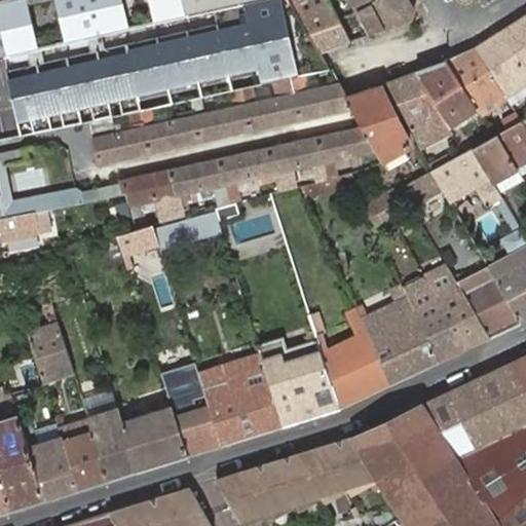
[(0,139),(85,122),(90,121),(113,116),(130,113),(142,110),(153,108),(192,100),(231,90),(242,88),(254,85),(276,80),(293,77),(305,74),(332,69),(328,61),(323,51),(321,52),(291,2),(289,0),(255,0),(0,58),(0,139)]
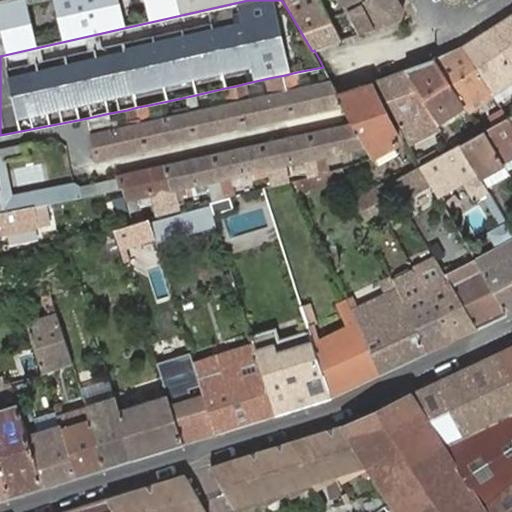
[(0,0),(0,56),(248,0),(0,0)]
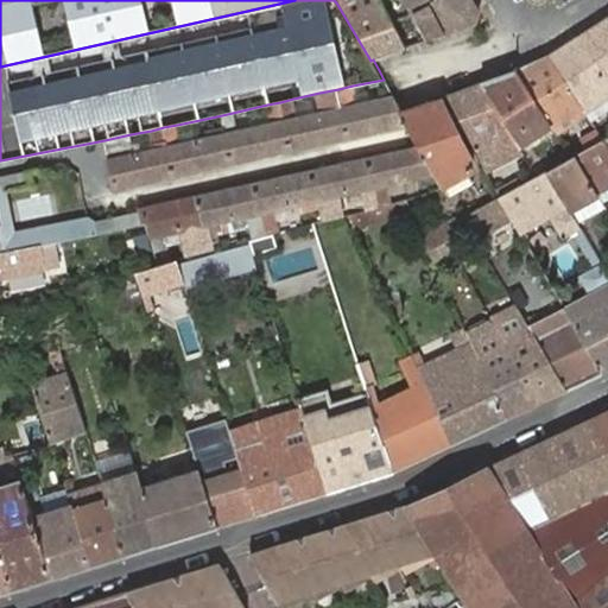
[(341,0),(336,2),(371,61),(373,59),(406,48),(393,23),(381,0),(341,0)]
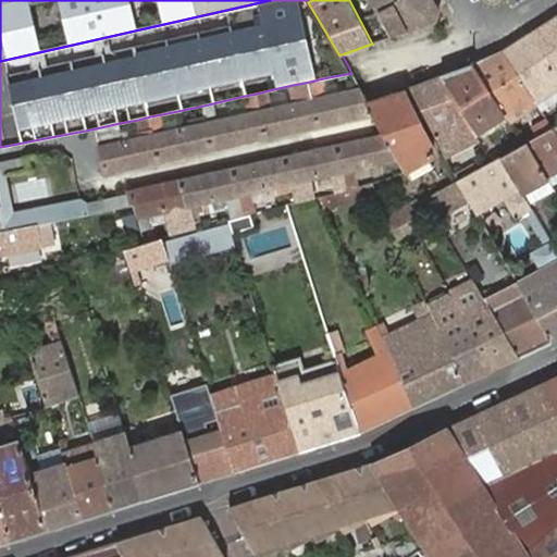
[(432,0),(399,0),(384,9),(394,27),(398,34),(435,21),(440,11),(432,0)]
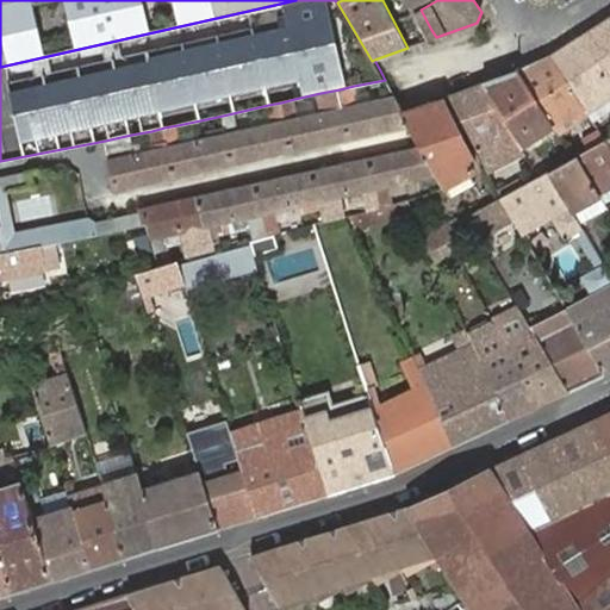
[(609,16),(580,36),(609,81),(609,16)]
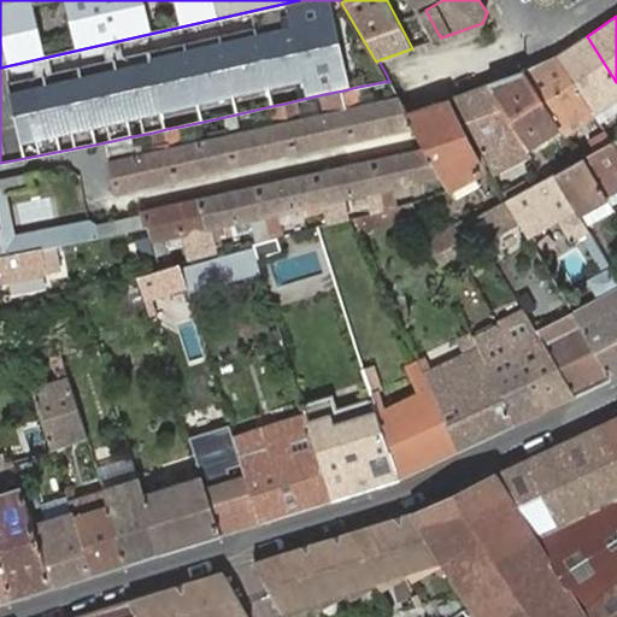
[(616,82),(587,36),(557,57),(595,115),(616,100),(616,82)]
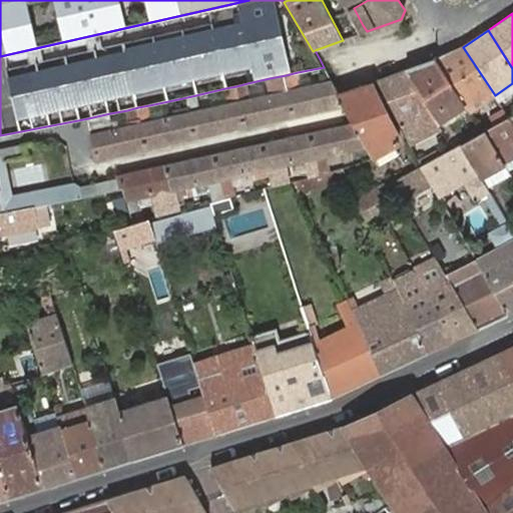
[(463,47),(436,60),(466,106),(469,112),(475,109),(466,95),(477,88),(485,101),(495,95),(463,47)]
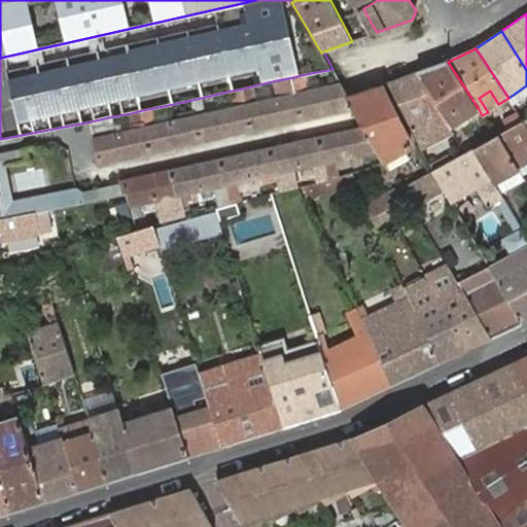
[(448,62),(419,72),(450,126),(450,127),(479,109),(448,62)]
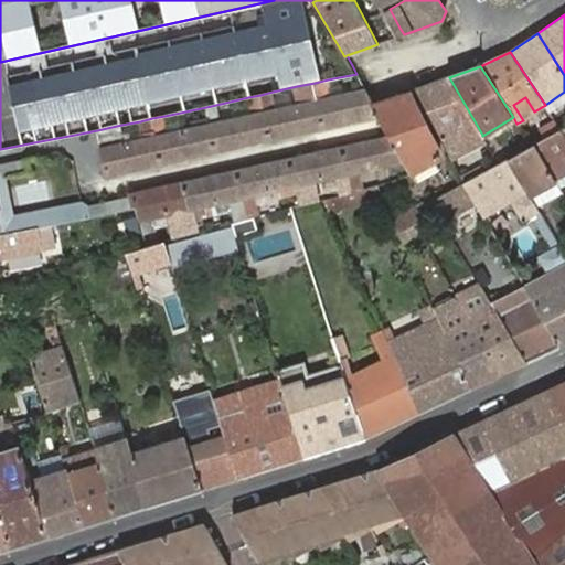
[(449,77),(416,88),(446,147),(452,159),(464,152),(461,150),(476,142),(473,139),(482,135),(449,77)]
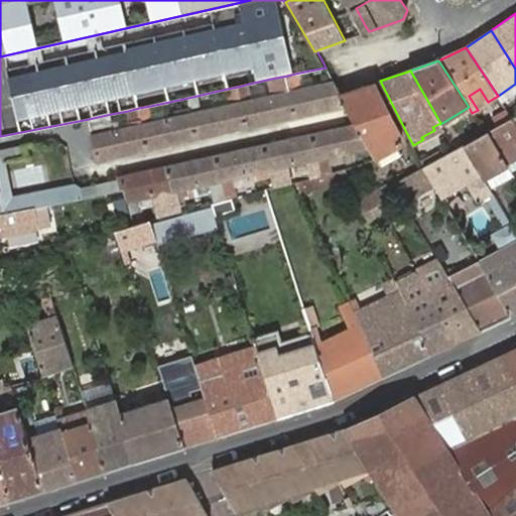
[(287,76),(295,115),(346,104),(341,95),(336,86),(335,84),(316,88),(300,92),(299,88),(302,87),(300,79),(299,73),(287,76)]
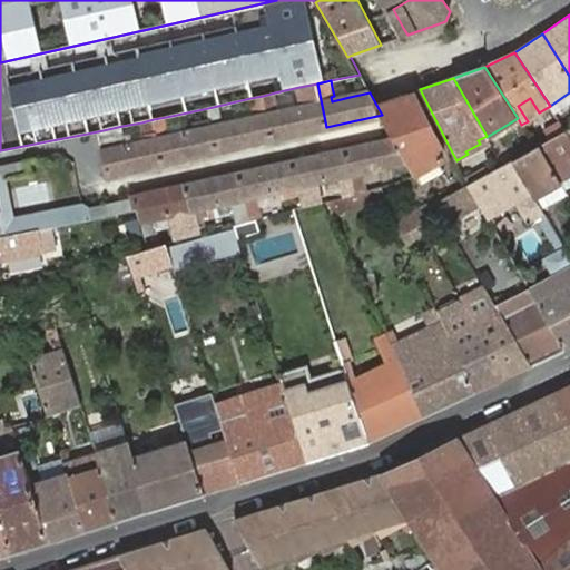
[(267,115),(272,138),(326,127),(317,84),(300,87),(304,107),(278,112),(267,115)]
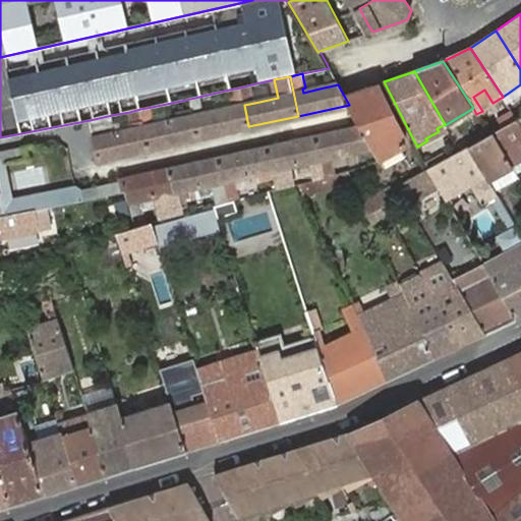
[(316,76),(303,79),(305,88),(302,89),(303,93),(320,89),(316,76)]
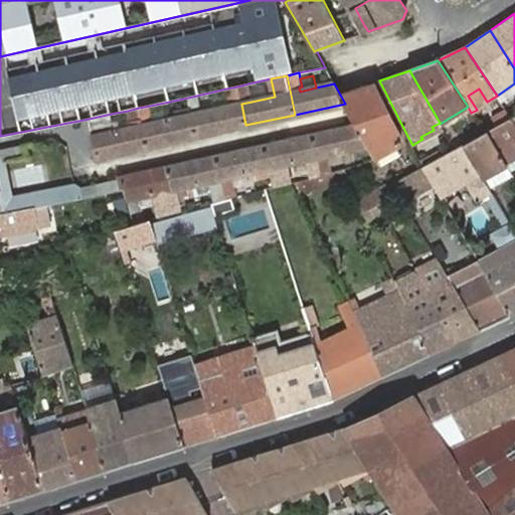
[(237,87),(241,104),(251,102),(248,83),(237,87)]
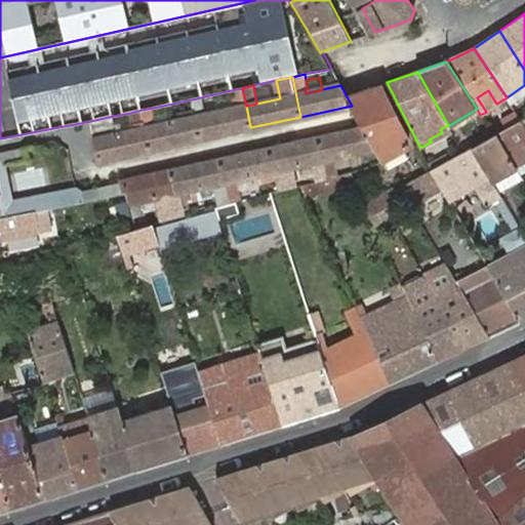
[(347,96),(352,106),(355,110),(362,123),(365,128),(376,149),(379,155),(384,162),(409,149),(376,86),(347,96)]
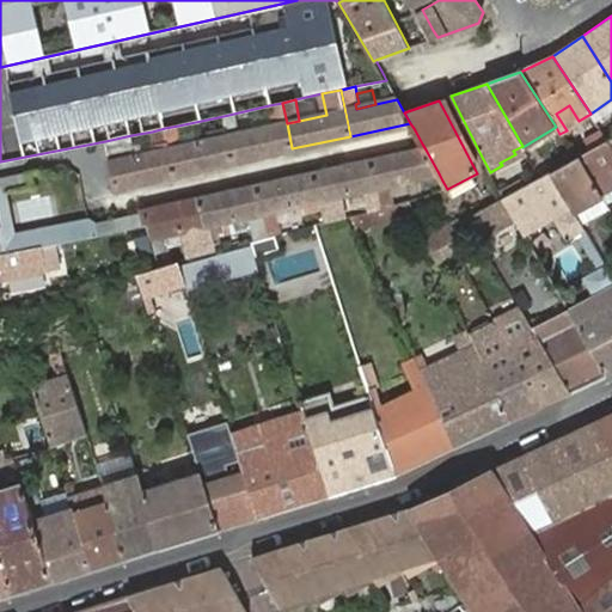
[(228,136),(233,161),(292,148),(287,123),(282,103),(269,105),(271,112),(274,127),(258,130),(228,136)]
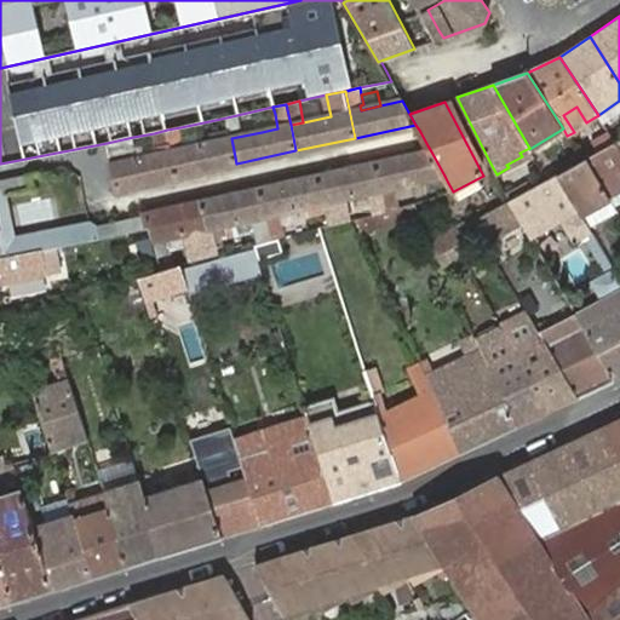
[(258,118),(262,132),(277,128),(275,114),(258,118)]
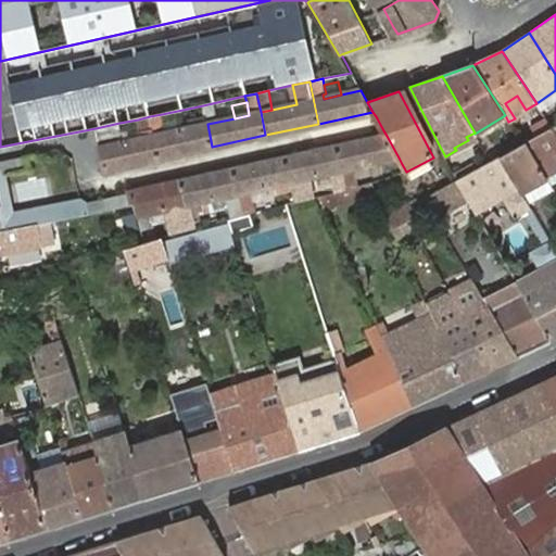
[(150,116),(154,136),(165,133),(179,130),(177,119),(163,123),(162,114),(150,116)]
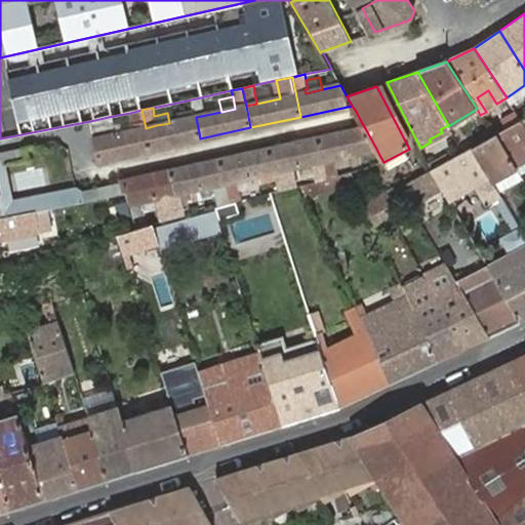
[(142,110),(130,113),(132,124),(129,125),(130,132),(146,128),(142,110)]
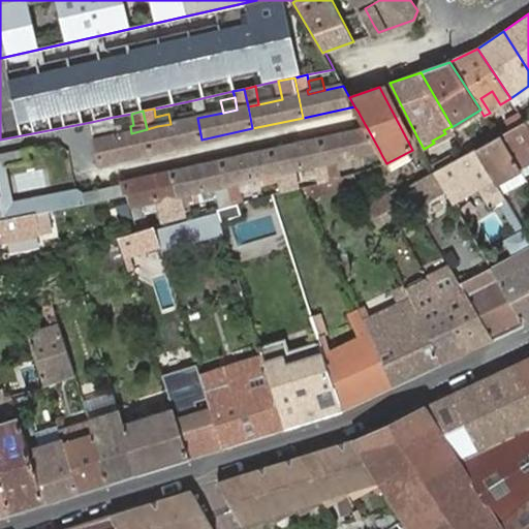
[(147,129),(152,151),(201,139),(197,118),(196,111),(181,115),(182,121),(170,124),(157,126),(147,129)]
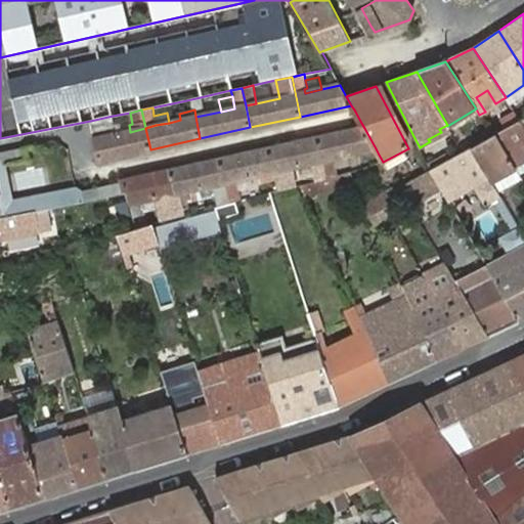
[(520,121),(514,112),(497,121),(504,130),(520,121)]
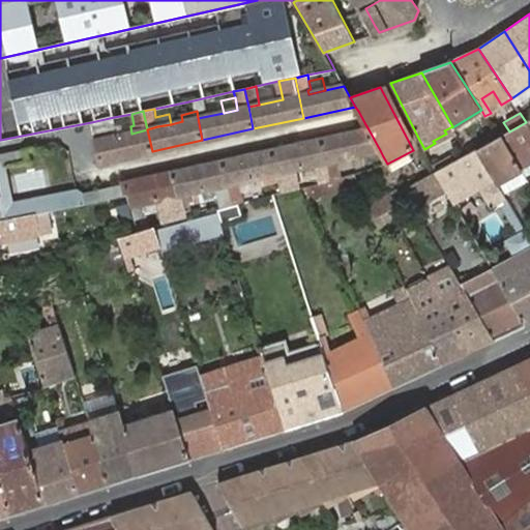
[(114,117),(91,122),(95,141),(118,136),(116,125),(114,117)]
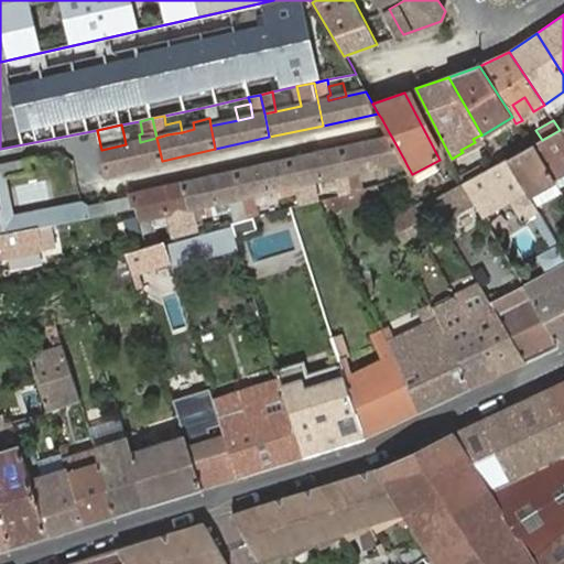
[(542,140),(535,144),(554,177),(563,172),(563,134),(561,129),(560,130),(542,140)]
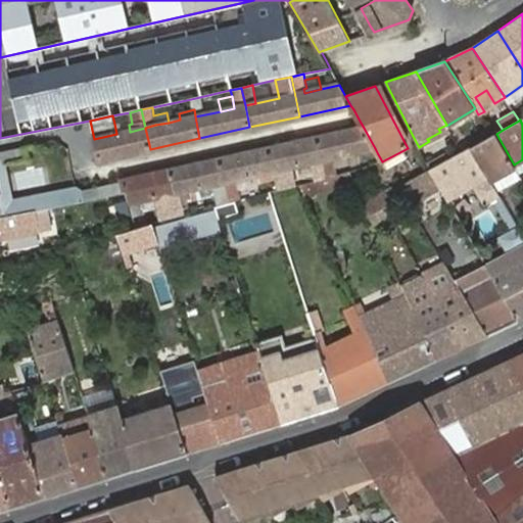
[(121,123),(114,124),(116,134),(123,133),(121,123)]
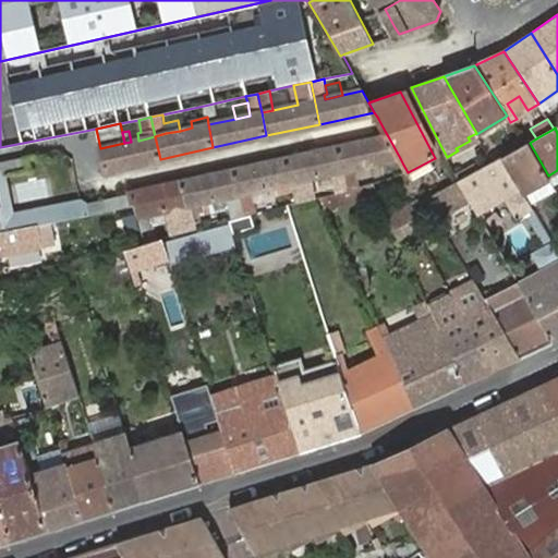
[(456,148),(458,150),(480,140),(476,134),(476,133),(468,137),(470,141),(456,148)]
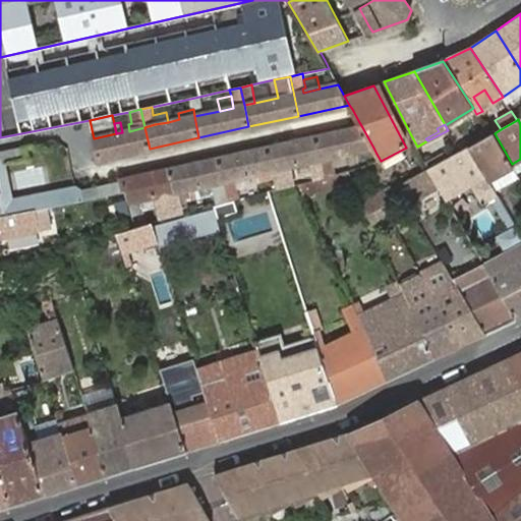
[(116,133),(94,138),(99,160),(150,149),(145,127),(129,131),(122,132),(116,133)]
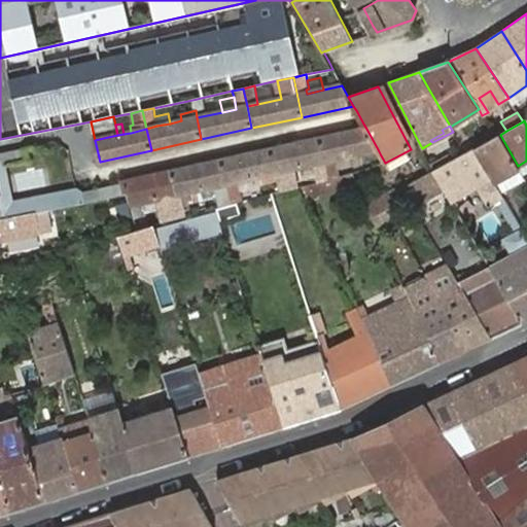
[(378,149),(366,129),(320,139),(325,161),(349,155),(362,152),(378,149)]
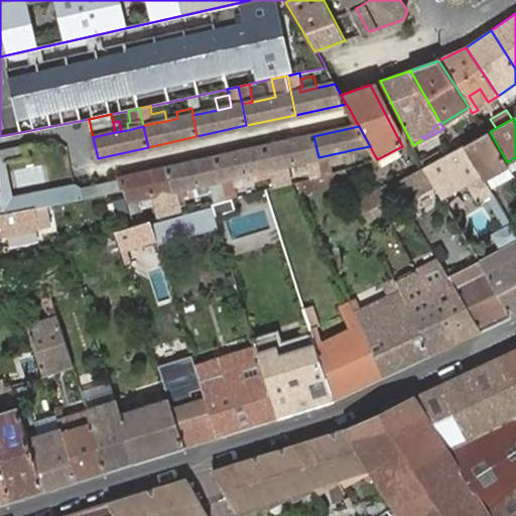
[(486,134),(465,145),(483,175),(491,189),(515,176),(512,171),(507,162),(490,132),(486,134)]
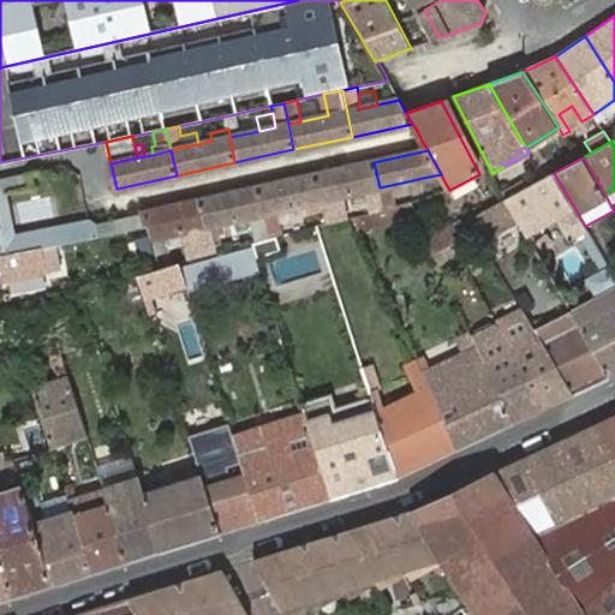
[(380,187),(374,162),(317,174),(324,208),(327,222),(339,220),(345,218),(340,196),(365,191),(380,187)]
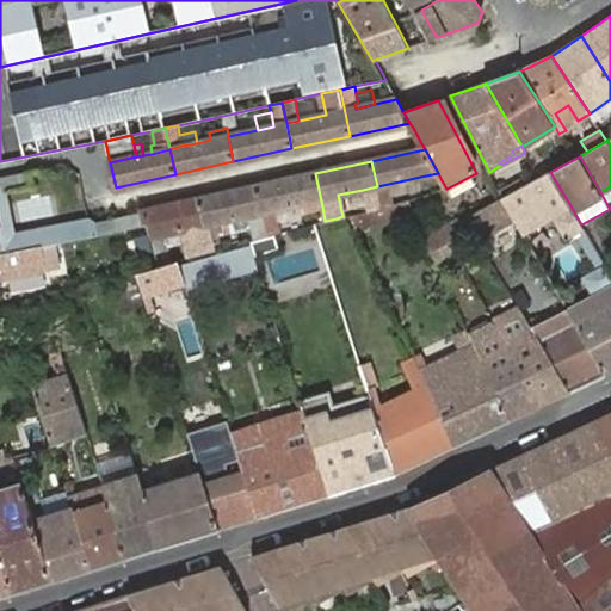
[(148,224),(144,211),(97,222),(90,218),(81,222),(11,236),(13,244),(1,247),(0,242),(0,185),(0,186),(2,192),(32,186),(30,172),(0,178),(0,254),(14,252),(41,246),(54,244),(148,224)]
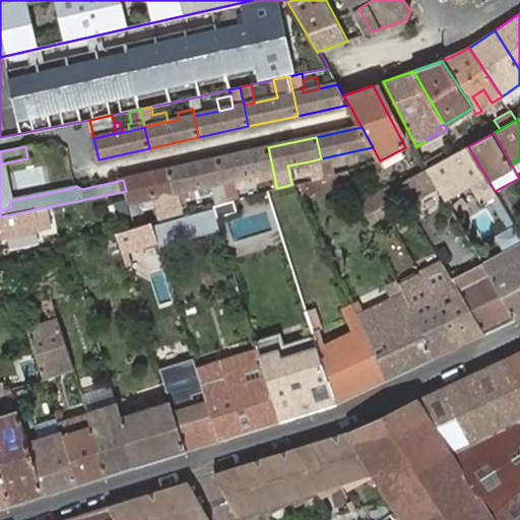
[(459,151),(429,169),(438,186),(447,200),(471,186),(482,203),(498,195),(495,191),(486,177),(468,146),(459,151)]
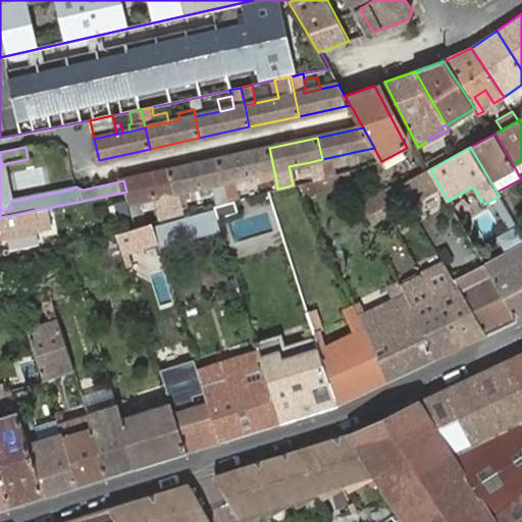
[(275,176),(269,148),(220,159),(225,180),(229,202),(241,199),(237,178),(261,172),(262,178),(275,176)]
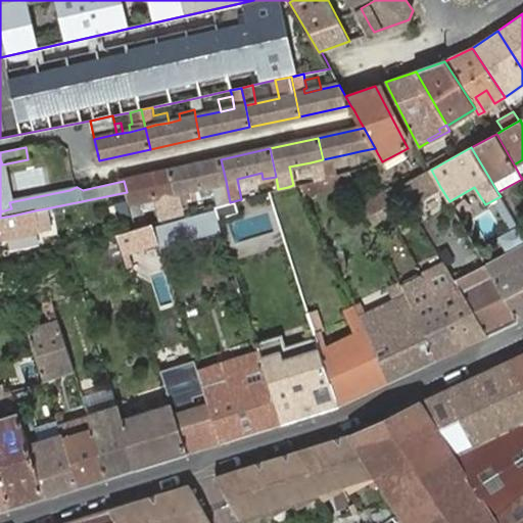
[(378,154),(375,148),(360,151),(362,158),(378,154)]
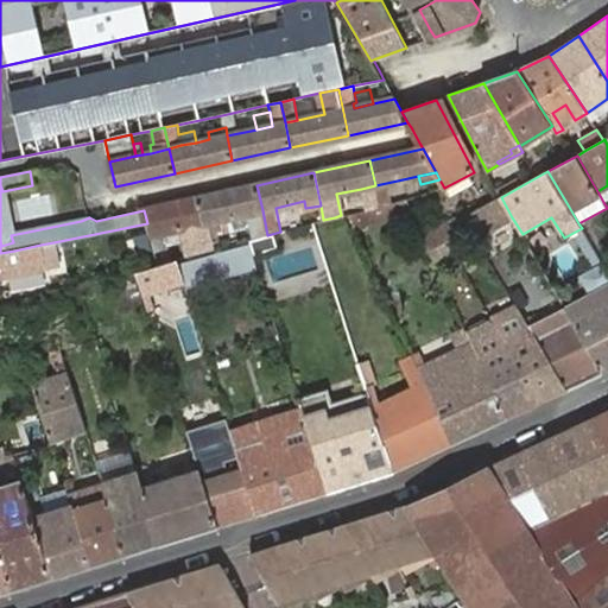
[(403,179),(375,185),(380,206),(406,198),(403,179)]
